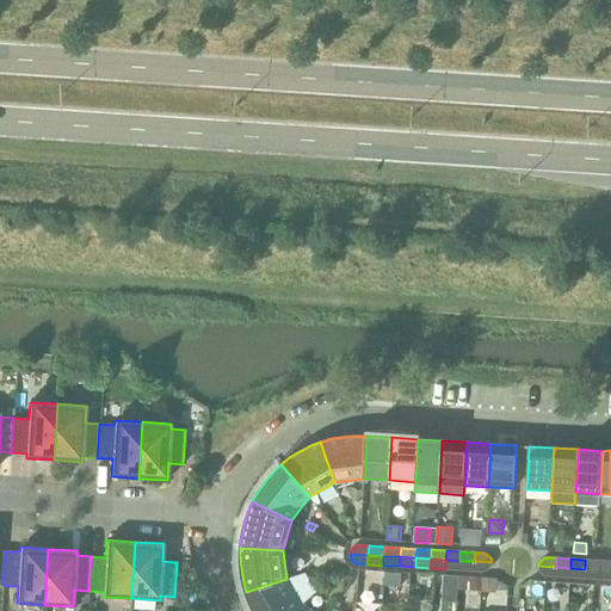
[(445,560),(445,569),(458,571),(460,561),(445,560)]
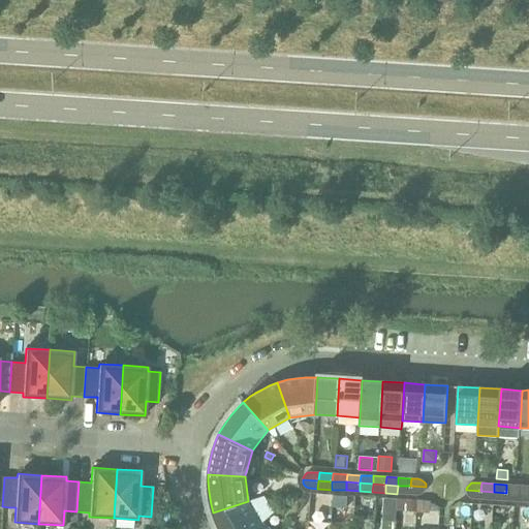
[(506,485),(506,493),(519,493),(520,485),(506,485)]
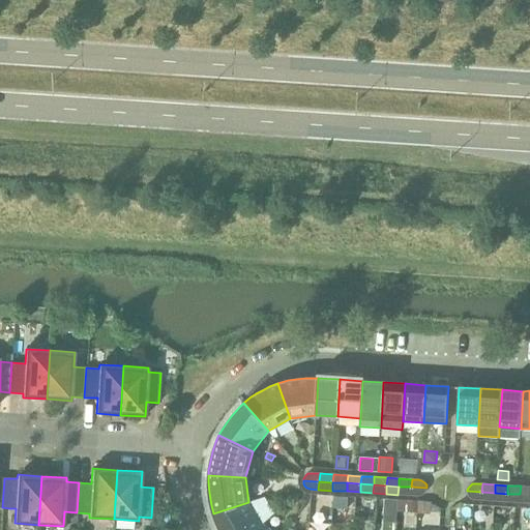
[(529,494),(529,486),(521,486),(520,494),(529,494)]
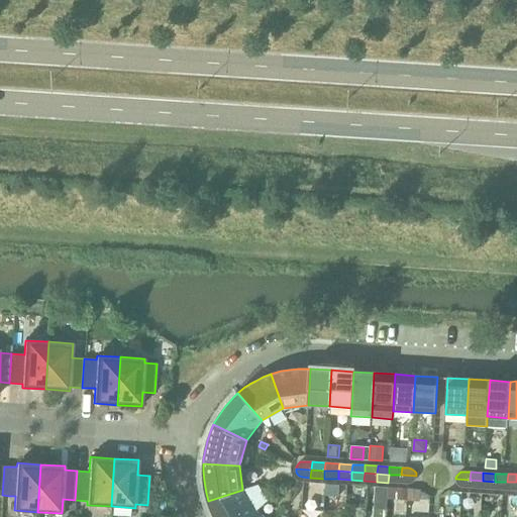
[(401,484),(401,475),(389,475),(388,483),(401,484)]
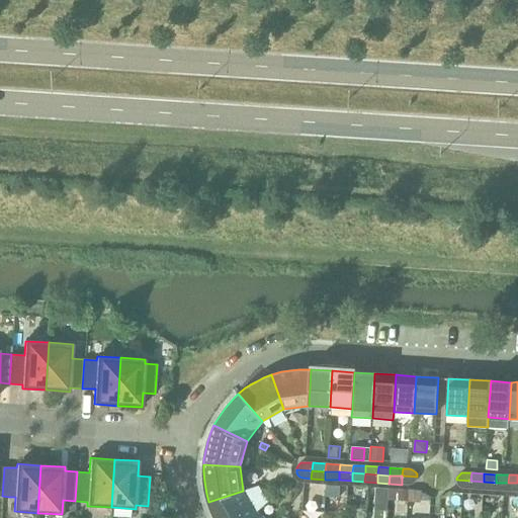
[(402,476),(402,485),(409,485),(411,485),(413,484),(415,482),(416,480),(417,478),(417,477),(402,476)]
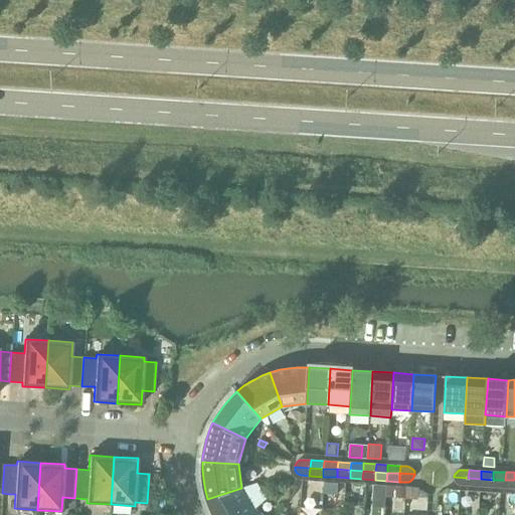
[(462,485),(468,486),(468,478),(454,477),(454,478),(455,480),(456,483),(458,484),(459,485),(462,485)]
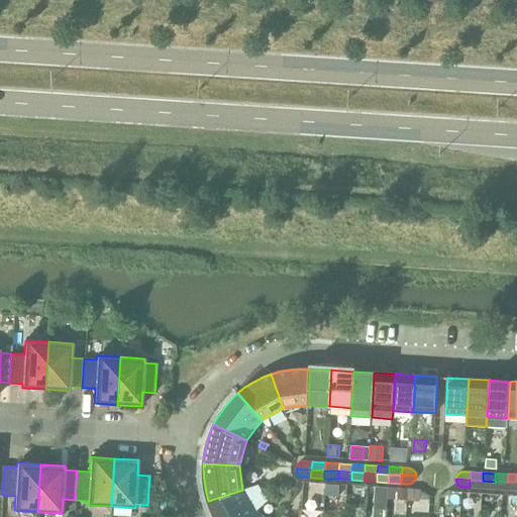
[(470,480),(470,488),(482,489),(483,481),(470,480)]
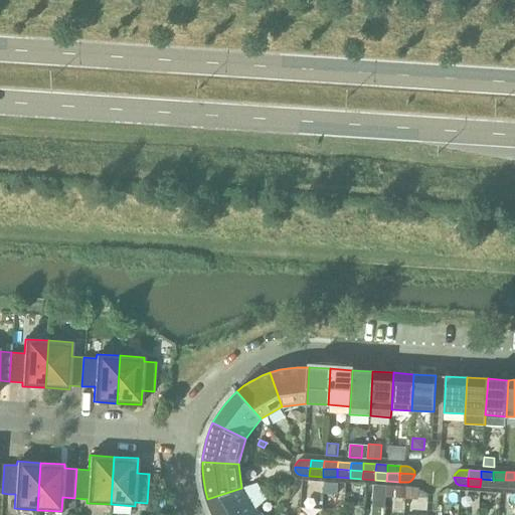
[(493,480),(481,479),(480,487),(493,487),(493,480)]
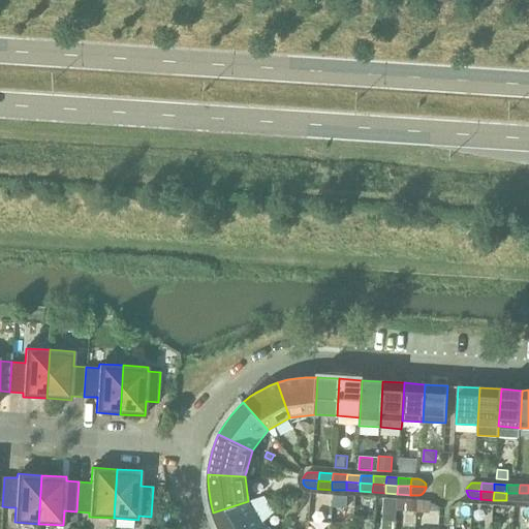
[(506,493),(506,500),(519,501),(519,493),(506,493)]
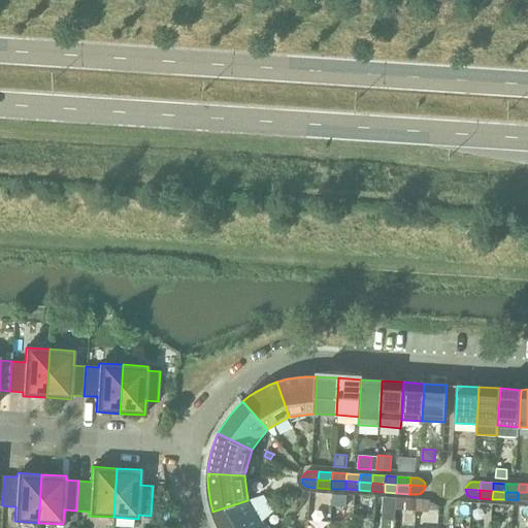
[(527,492),(518,492),(518,500),(527,500),(527,492)]
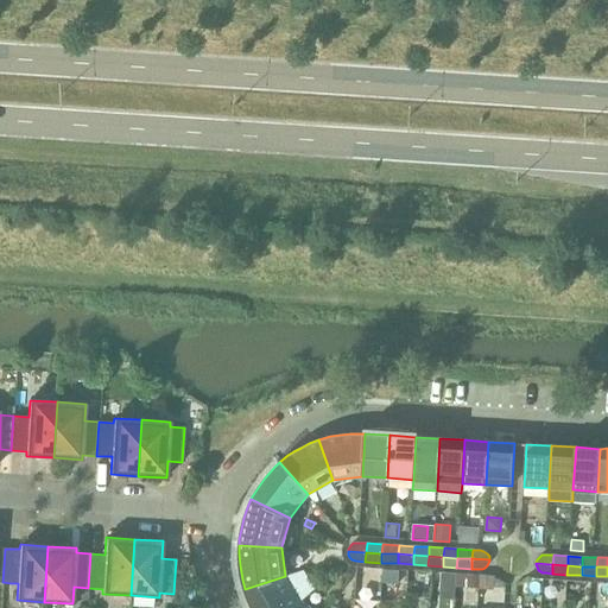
[(382,570),(382,583),(398,583),(399,570),(382,570)]
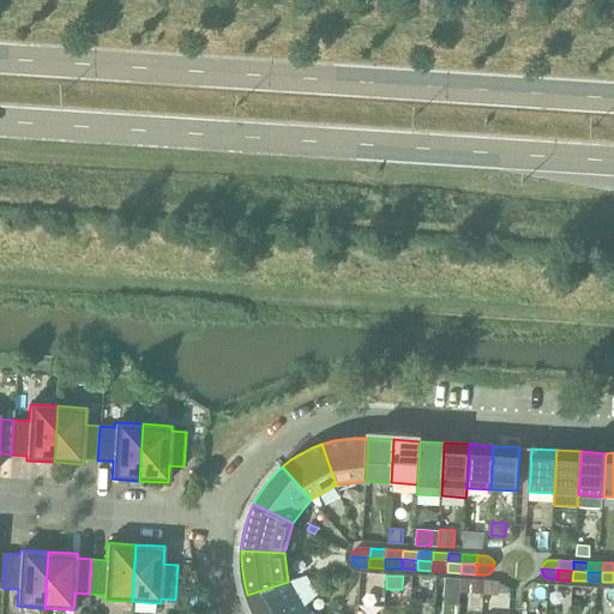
[(351,578),(344,590),(349,593),(355,581),(351,578)]
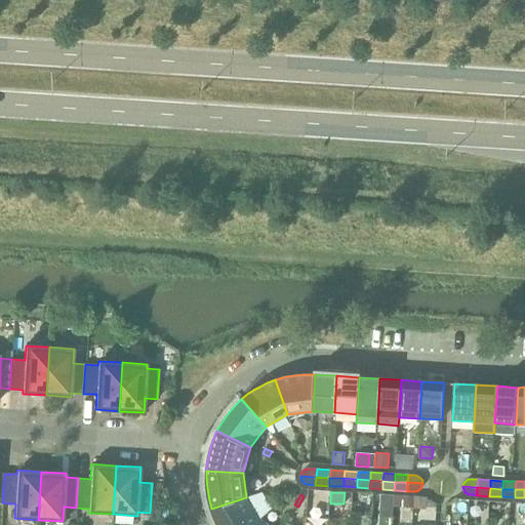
[(381,495),(381,503),(393,505),(394,496),(381,495)]
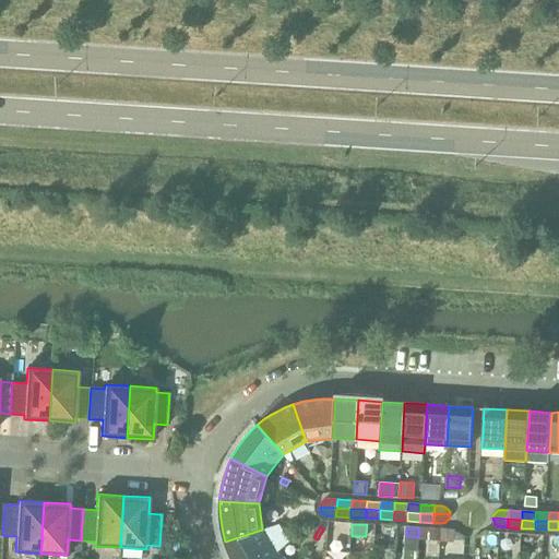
[(429,528),(429,540),(440,540),(440,528),(429,528)]
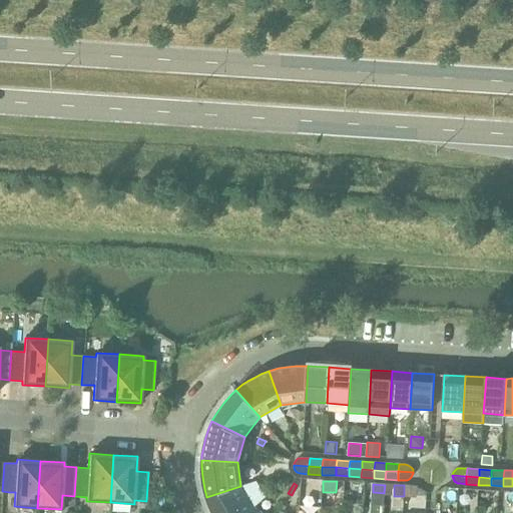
[(405,485),(405,496),(412,497),(416,493),(416,486),(405,485)]
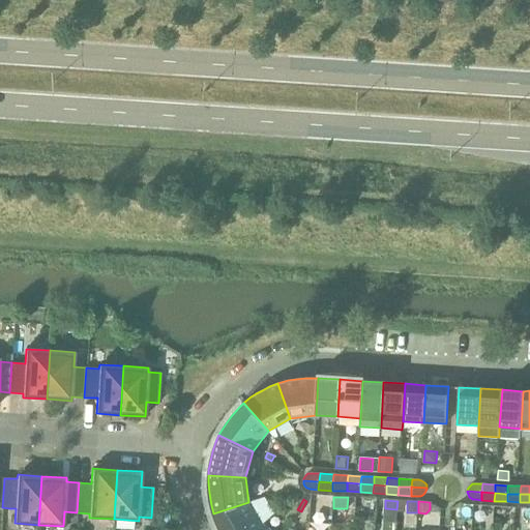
[(248,502),(213,513),(214,516),(218,525),(221,529),(255,529),(262,524),(248,502)]
